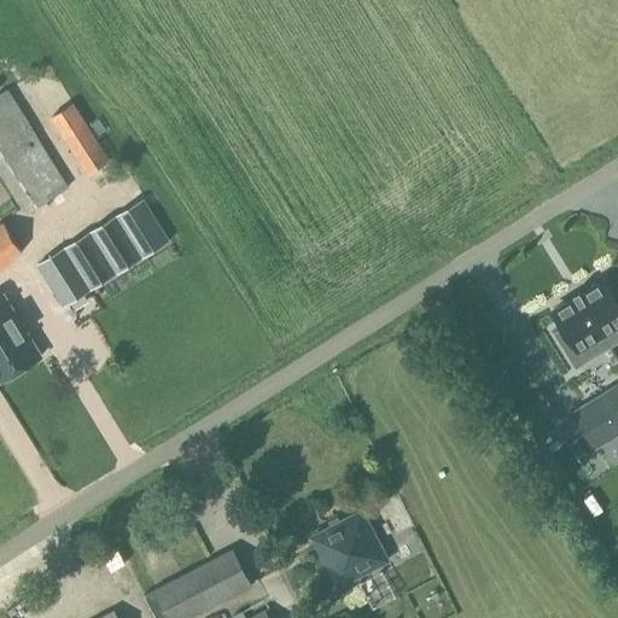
[(0,94),(0,174),(27,216),(71,187),(9,89),(0,94)]
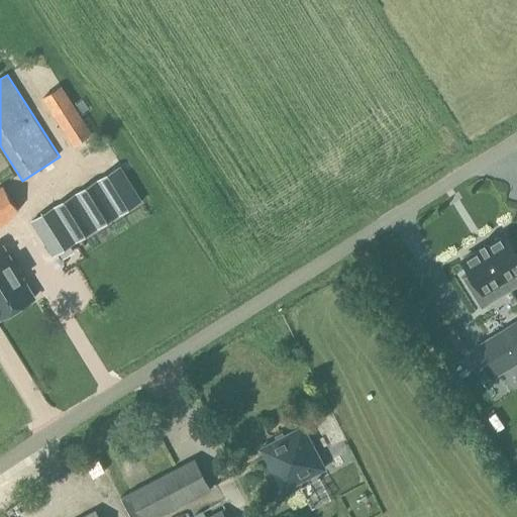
[(87,146),(84,141),(93,134),(63,86),(42,99),(74,146),(76,146),(79,152),(87,146)]
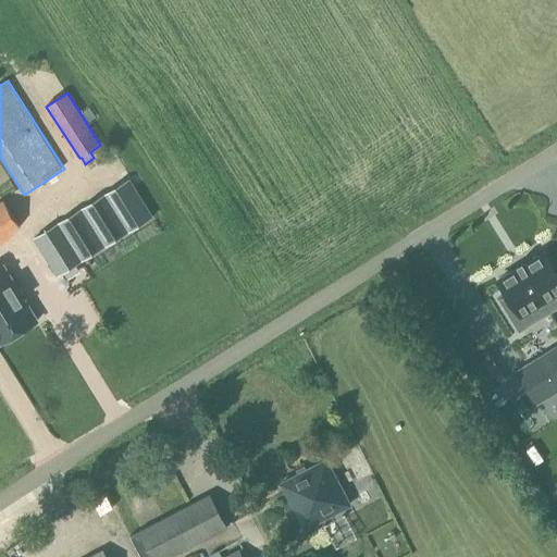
[(59,276),(153,217),(130,180),(35,239),(59,276)]
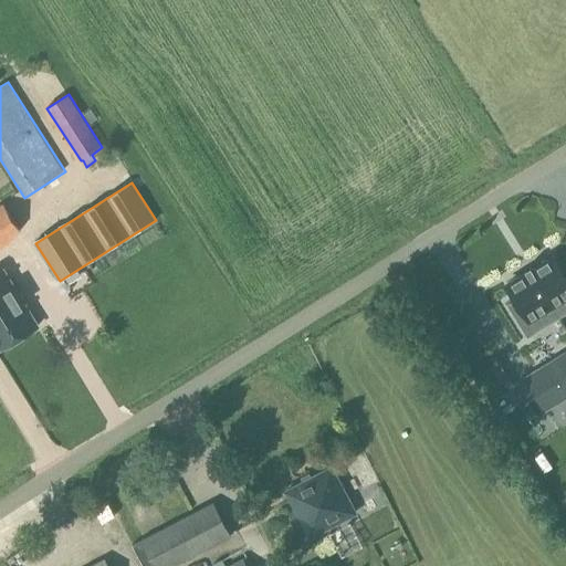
[(0,206),(0,249),(23,233),(6,203),(0,206)]
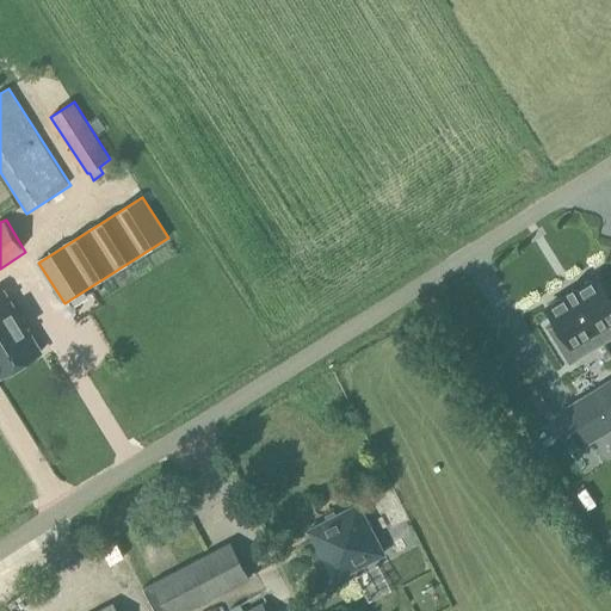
[(571,294),(568,290),(567,291),(569,294),(548,308),(557,323),(549,329),(571,363),(610,337),(610,290),(606,294),(597,277),(575,290),(573,288),(574,291),(571,294)]
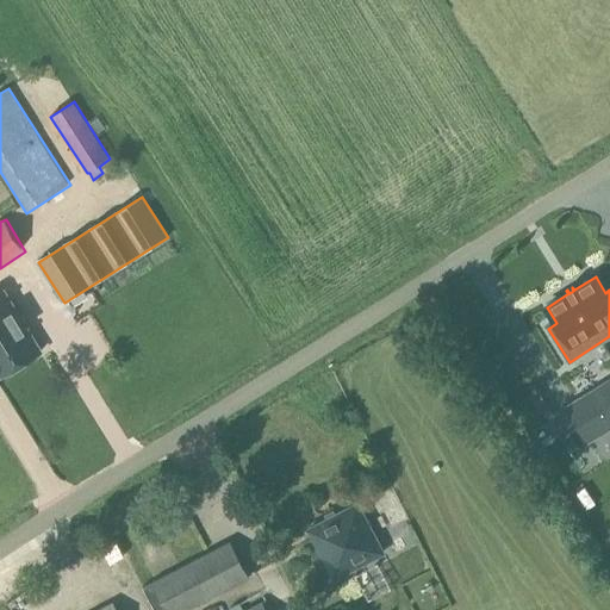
[(0,377),(39,354),(33,344),(39,341),(29,324),(23,328),(1,293),(0,293),(0,377)]
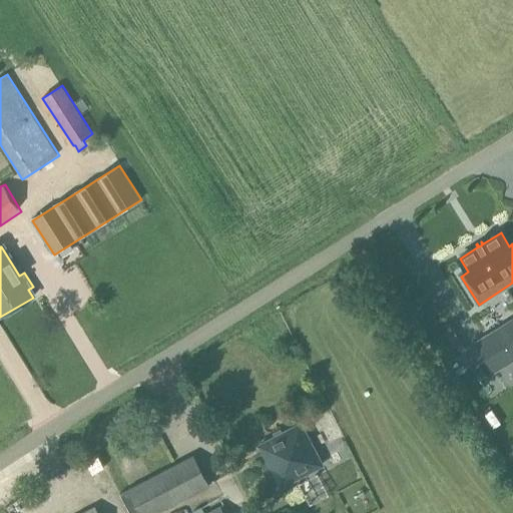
[(512,321),(477,344),(494,371),(512,359),(512,321)]
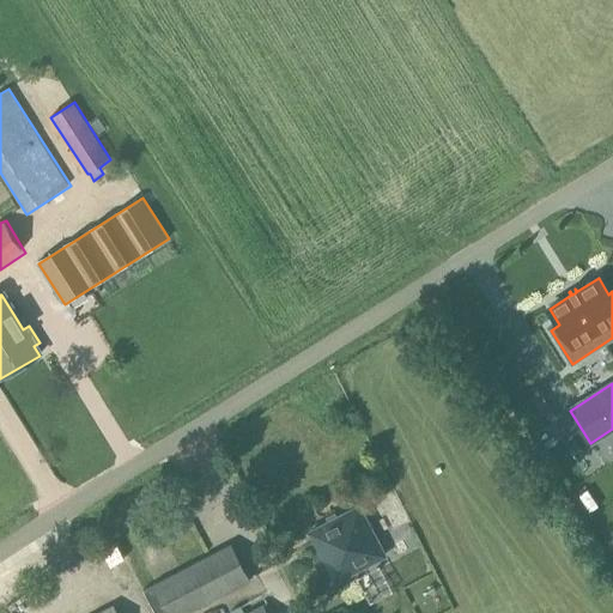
[(309,533),(335,583),(387,556),(360,505),(309,533)]
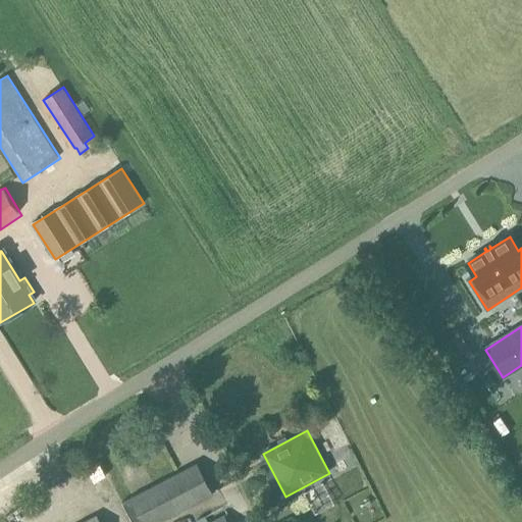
[(160,521),(215,494),(198,464),(122,503),(132,521),(160,521)]
